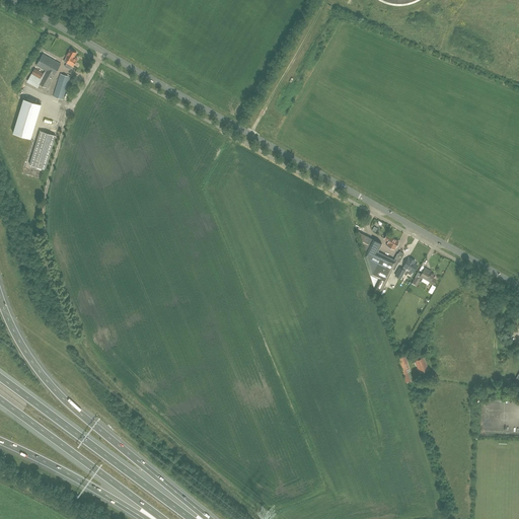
[(76,53),(70,50),(64,61),(66,63),(64,66),(70,69),(72,66),(73,66),(77,59),(74,57),(76,53)]
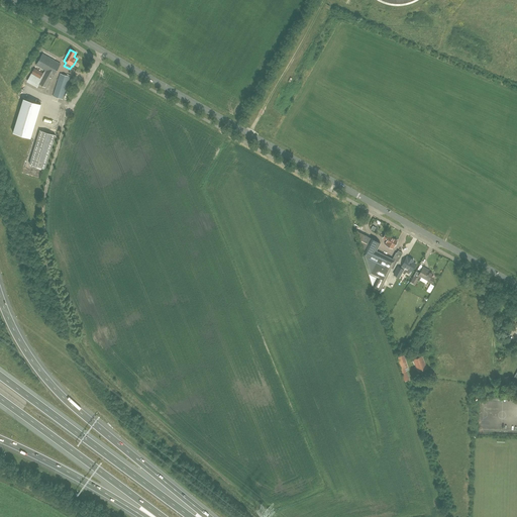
[(46,71),(39,83),(45,87),(53,74),(54,75),(61,64),(42,54),(36,65),(46,71)]
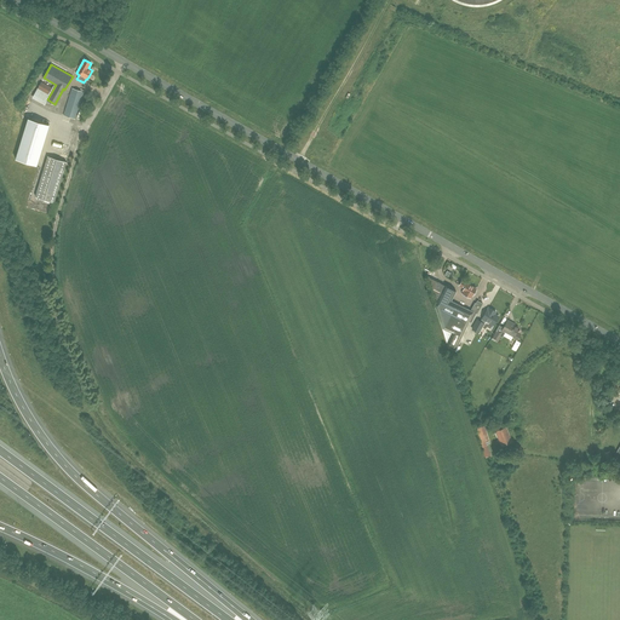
[(41,81),(32,97),(45,104),(50,95),(47,93),(51,87),(41,81)]
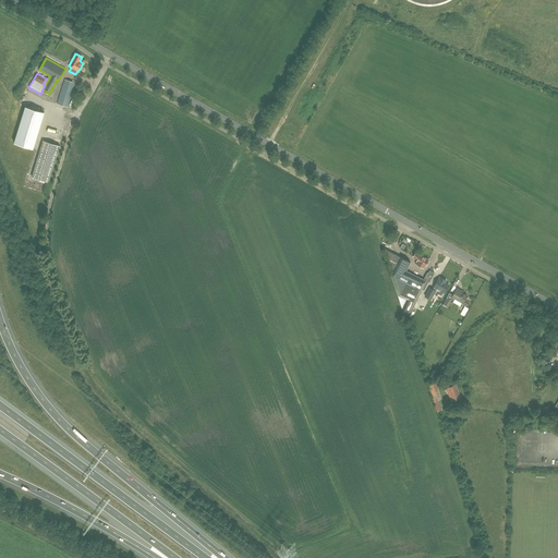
[(65,80),(58,104),(68,107),(75,82),(65,80)]
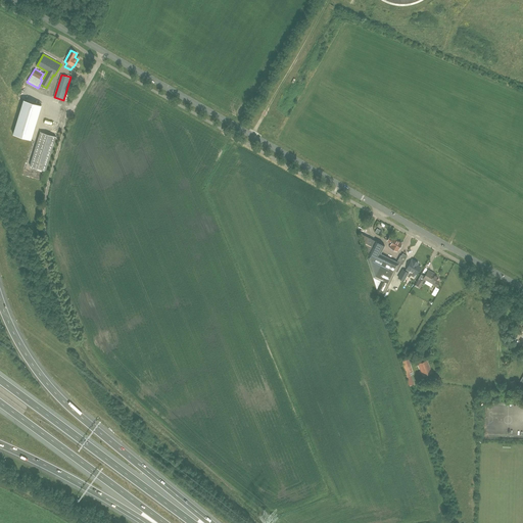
[(13,134),(29,138),(31,139),(41,104),(24,99),(13,134)]
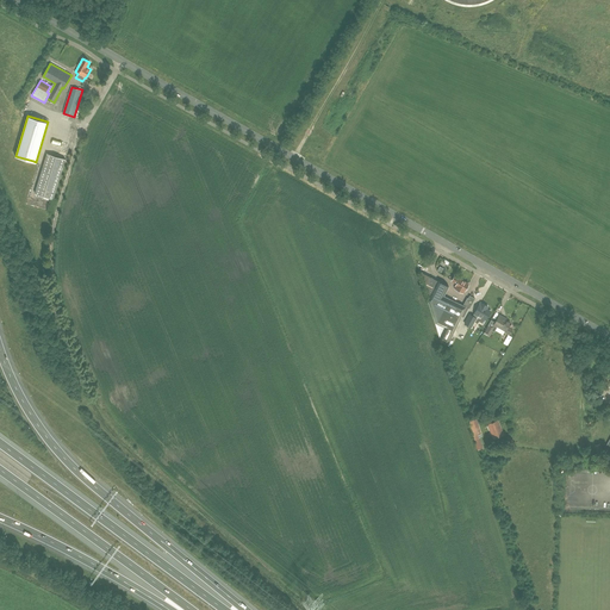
[(73,138),(74,134),(72,132),(73,128),(56,122),(51,135),(62,137),(62,136),(73,138)]
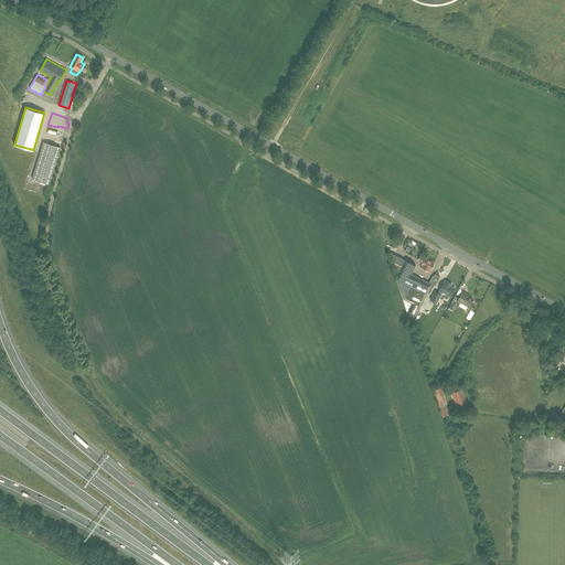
[(61,147),(43,142),(32,179),(50,184),(61,147)]
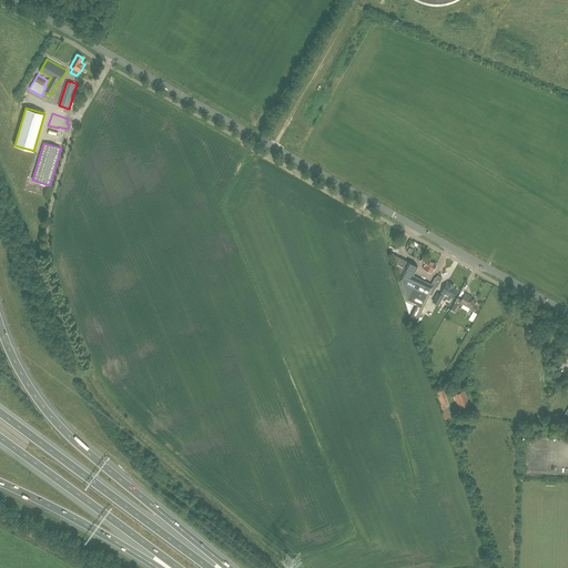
[(417,266),(392,253),(399,280),(398,281),(408,313),(417,317),(429,294),(432,295),(436,286),(437,287),(442,277),(437,275),(436,277),(435,277),(432,284),(413,275),(417,266)]
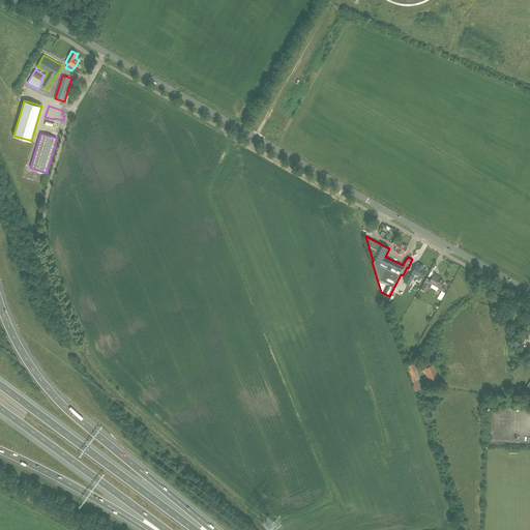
[(395,251),(394,252),(399,254),(399,253),(403,255),(404,253),(405,251),(406,251),(407,248),(407,246),(399,242),(399,241),(394,239),(392,243),(395,245),(396,245),(395,247),(395,248),(394,251),(395,251)]
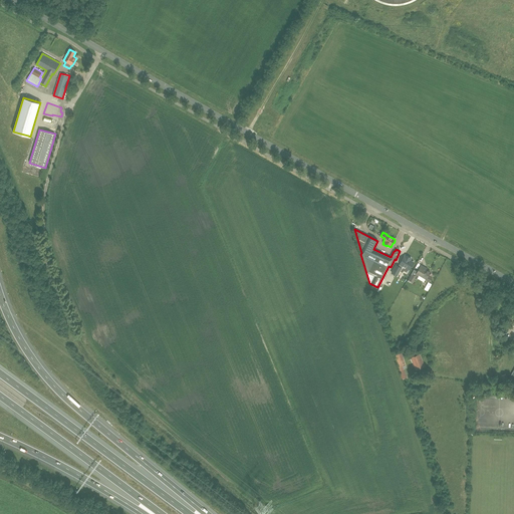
[(404,256),(400,263),(400,264),(399,266),(396,265),(392,272),(397,275),(403,265),(410,269),(414,262),(408,259),(408,258),(404,256)]
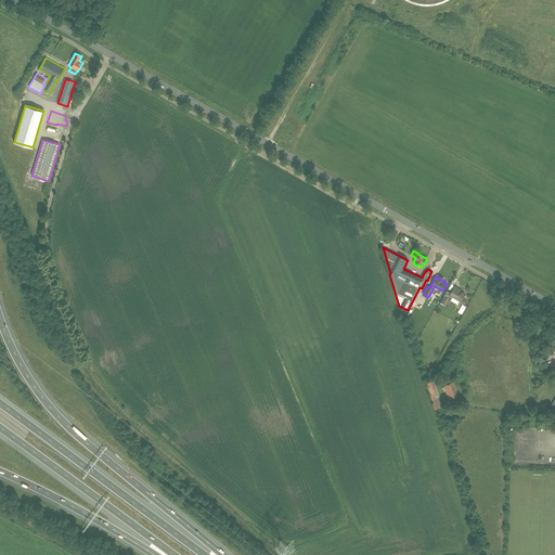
[(466,299),(462,297),(464,293),(457,289),(459,288),(454,286),(448,297),(450,298),(448,301),(450,301),(453,296),(459,300),(459,301),(463,305),(466,299)]
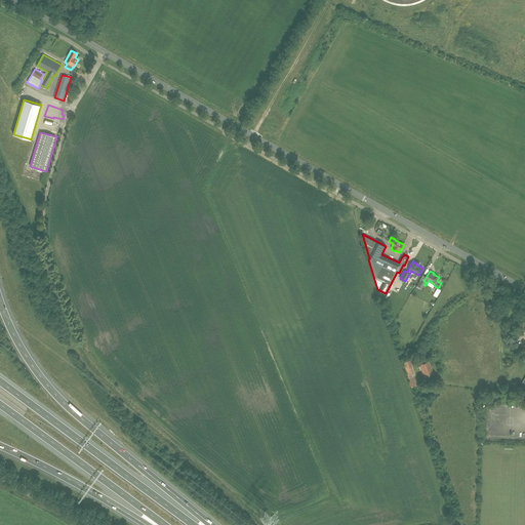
[(421,288),(423,285),(426,282),(423,281),(420,279),(416,287),(420,290),(420,289),(421,288)]
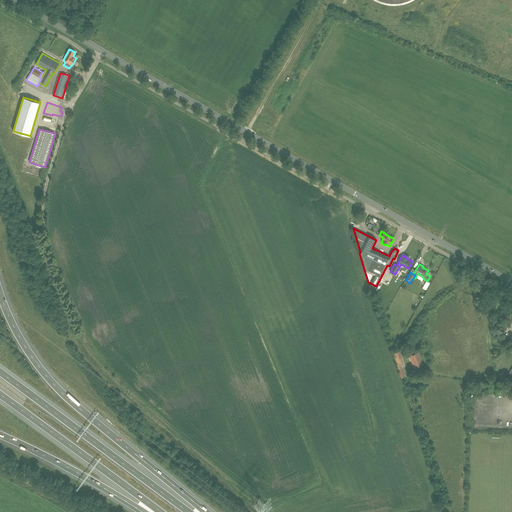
[(401,378),(401,377),(406,376),(403,366),(405,366),(400,350),(392,352),(398,368),(401,378)]
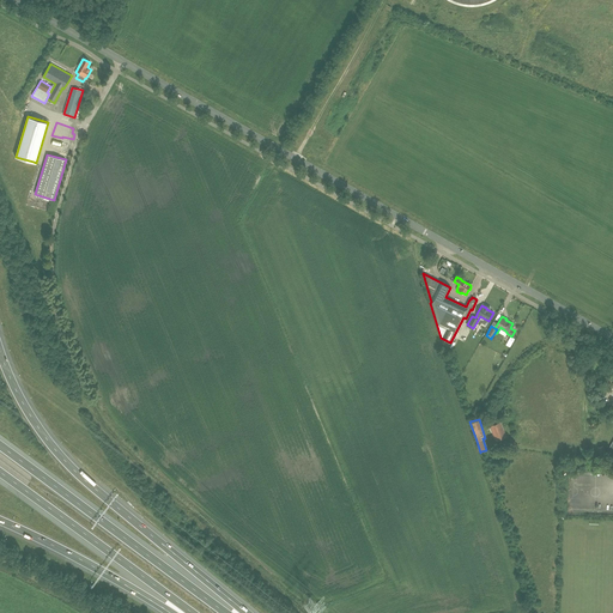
[(490,425),(491,429),(495,439),(496,441),(507,437),(501,422),(490,425)]
